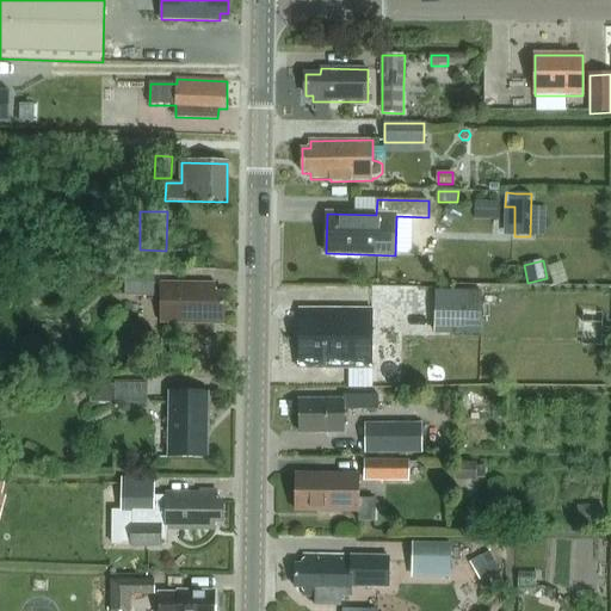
[(127,296),(160,296),(160,325),(215,325),(215,316),(224,316),(226,292),(216,292),(216,284),(160,284),(160,282),(156,282),(156,269),(127,267),(127,296)]
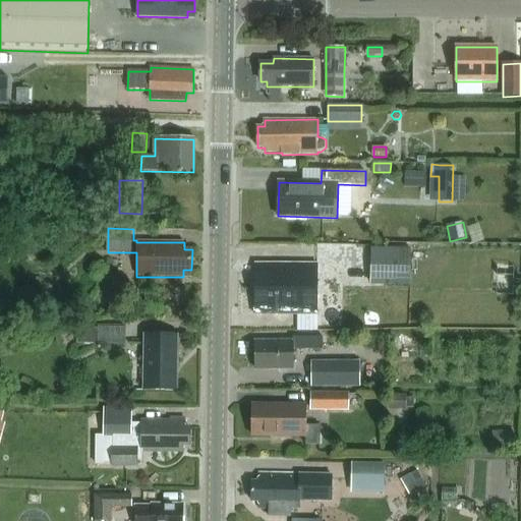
[(371,248),(371,283),(411,284),(411,248),(371,248)]
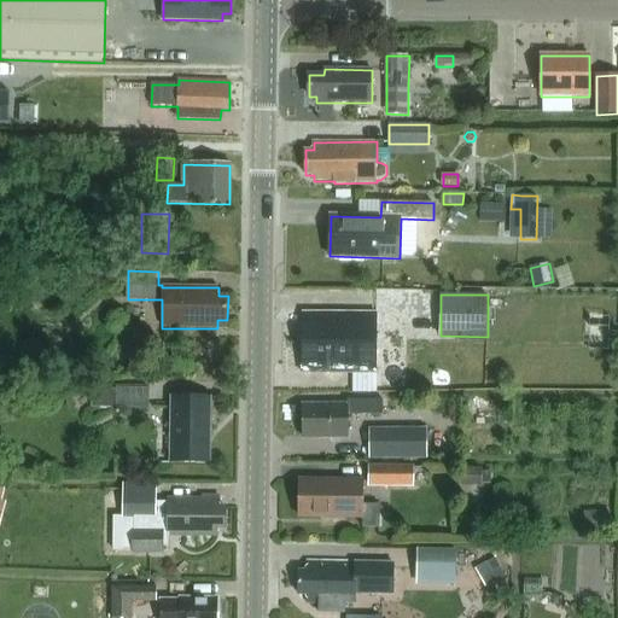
[(377,313),(313,313),(313,322),(304,322),(303,365),(312,365),(312,373),(377,373),(377,313)]
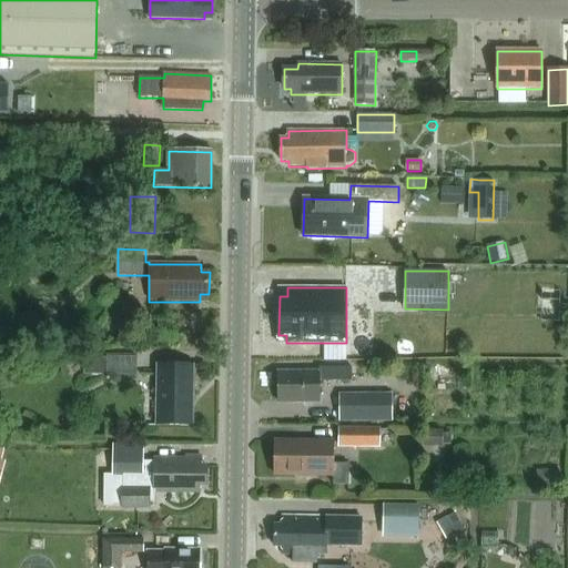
[(107,358),(107,376),(137,377),(137,358),(107,358)]
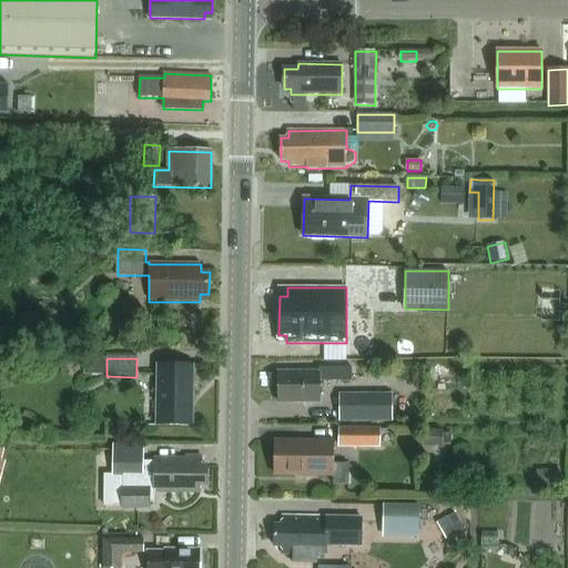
[(84,376),(107,376),(107,359),(84,359),(84,376)]
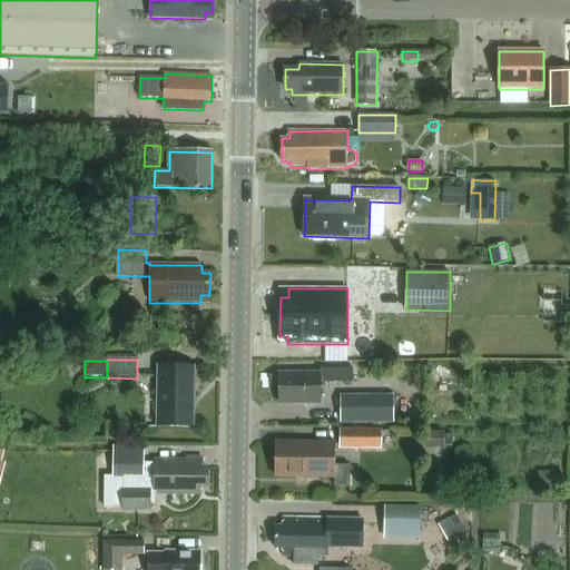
[(156,428),(195,428),(196,365),(157,365),(156,428)]
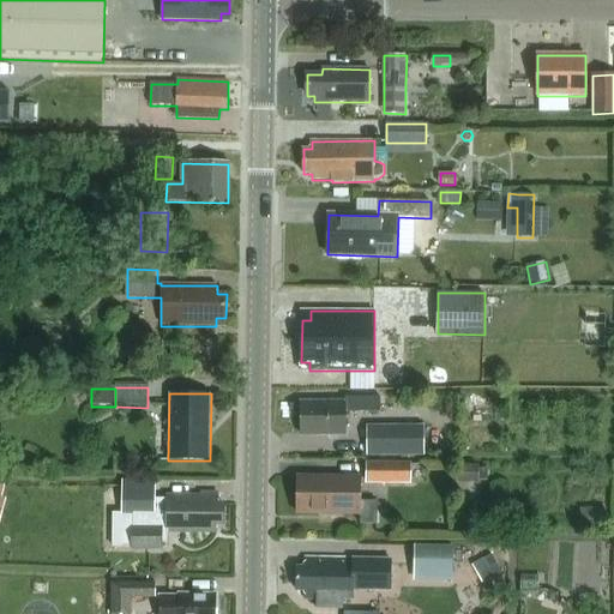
[(326,435),(327,435),(330,441),(342,435),(347,435),(347,413),(381,411),(380,397),(347,398),(347,402),(326,402),(326,404),(301,404),(301,434),(326,433),(326,435)]
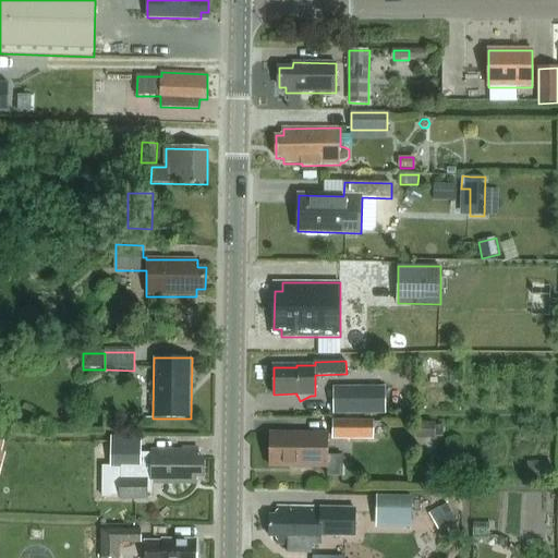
[(386,388),(335,389),(335,415),(386,415),(386,388)]
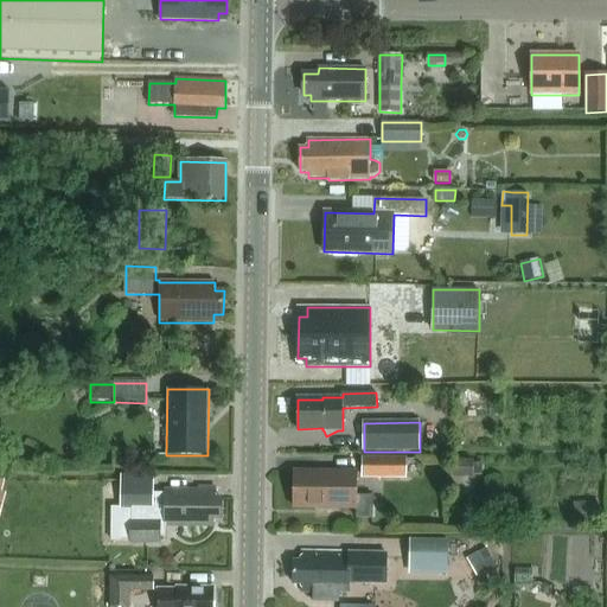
[(363,459),(363,479),(407,479),(407,459),(363,459)]
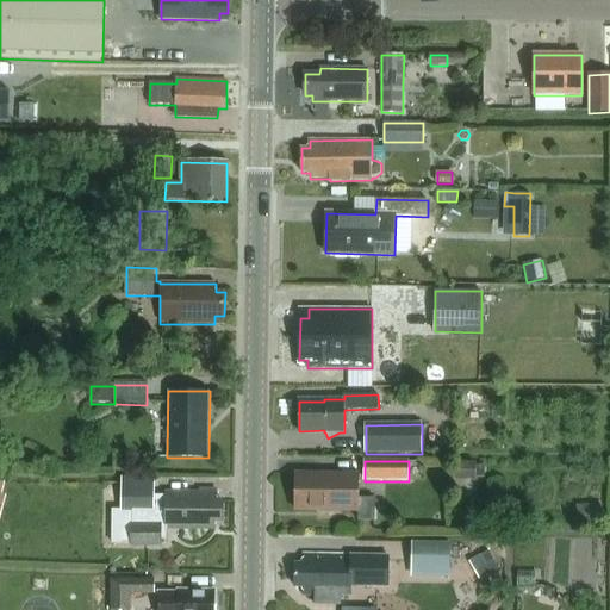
[(456,480),(478,480),(478,462),(456,461),(456,480)]
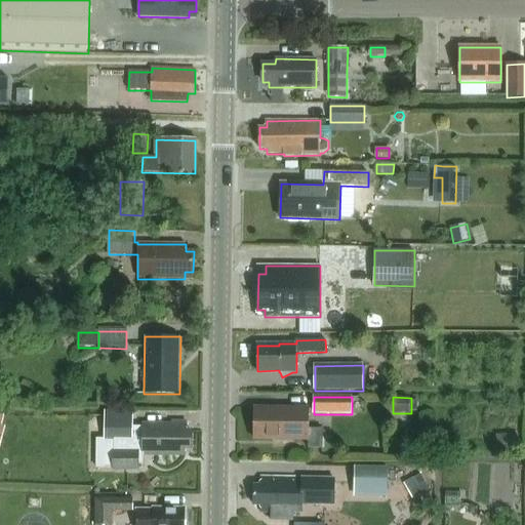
[(310,429),(310,408),(254,408),(254,439),(309,440),(309,448),(323,448),(323,429),(310,429)]
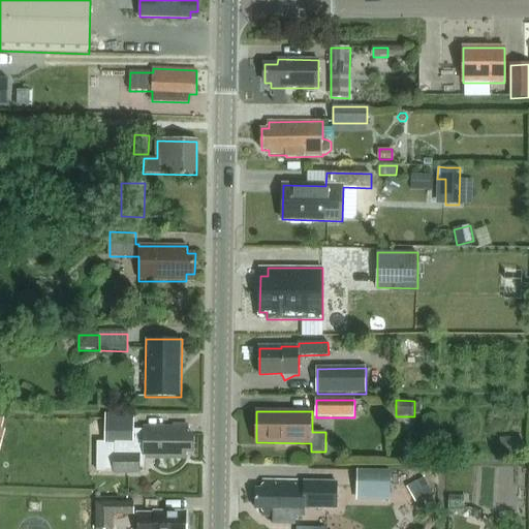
[(193,453),(193,434),(188,434),(187,425),(174,425),(174,427),(144,427),(144,430),(134,430),(134,415),(106,414),(105,442),(116,442),(116,472),(141,473),(141,468),(145,468),(146,459),(186,460),(186,453),(193,453)]
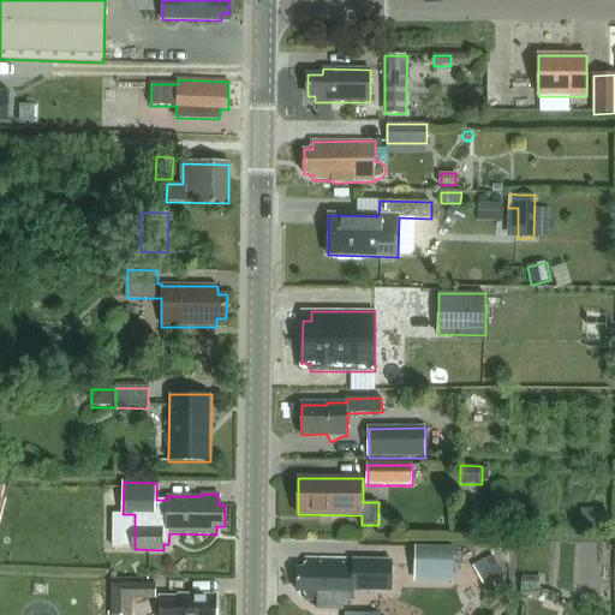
[(591,509),(591,531),(610,531),(609,509),(591,509)]
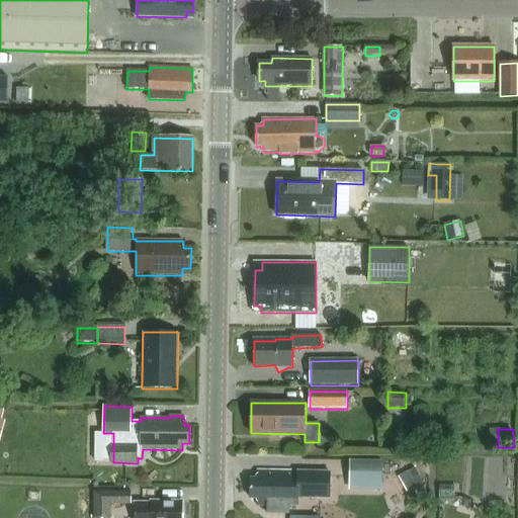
[(258,498),(257,506),(267,506),(267,514),(289,514),(289,506),(298,507),(298,498),(309,498),(309,489),(329,489),(329,461),(308,461),(307,472),(257,471),(257,480),(251,480),(250,498),(258,498)]
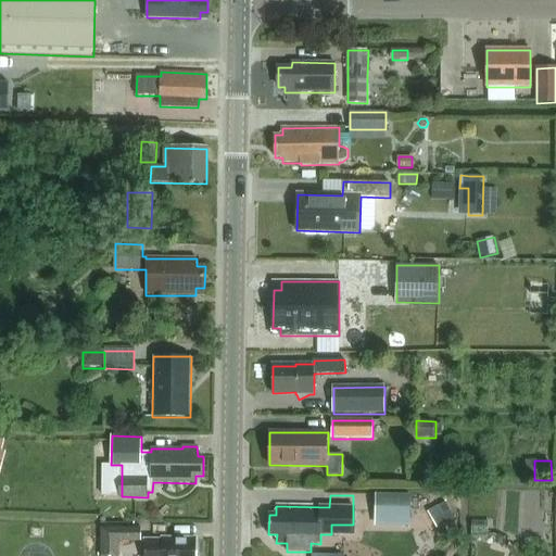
[(409,497),(375,496),(375,526),(409,527),(409,497)]
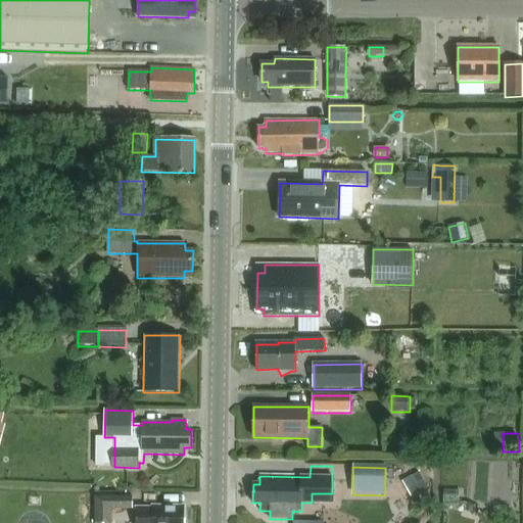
[(390,480),(405,481),(402,482),(411,497),(428,488),(420,472),(405,480),(406,467),(390,467),(390,480)]
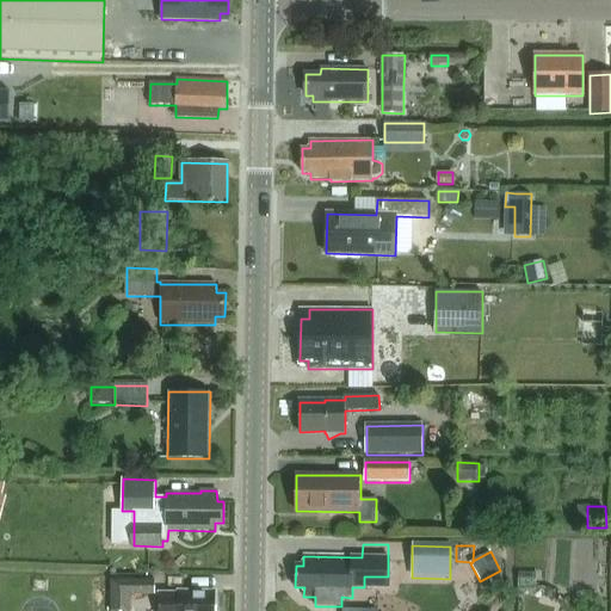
[(111,610),(128,610),(129,598),(153,598),(153,582),(111,582),(111,610)]
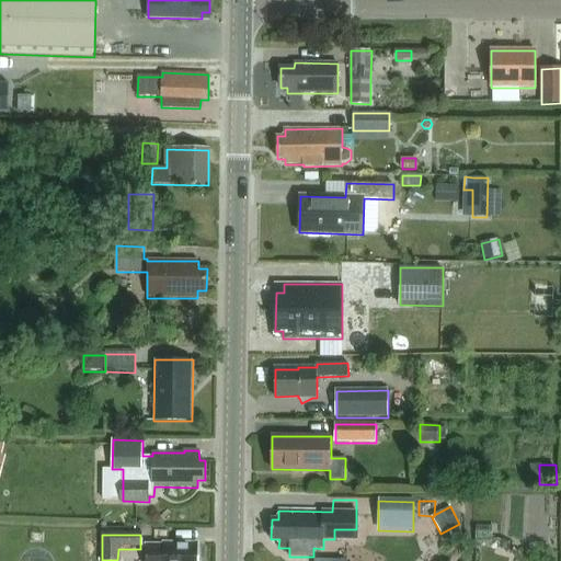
[(198,560),(198,545),(184,545),(184,542),(164,542),(164,545),(147,545),(146,560),(198,560)]
